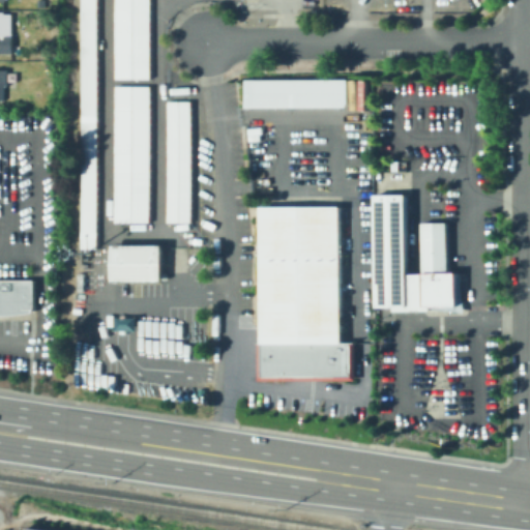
[(97,0),(97,249),(82,248),(82,0),(97,0)]
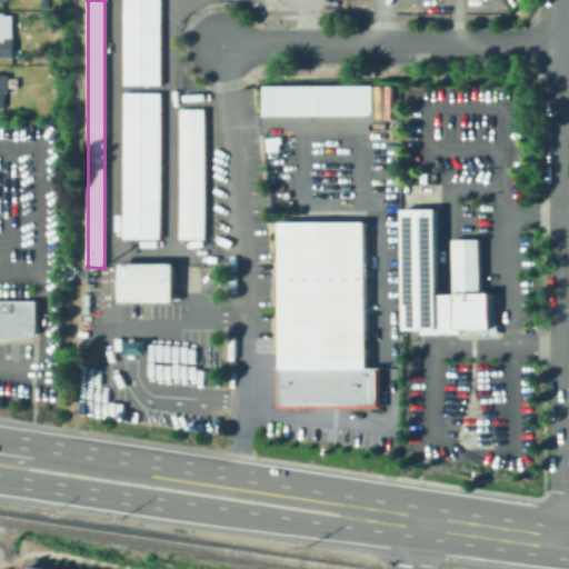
[(161,0),(161,85),(123,85),(123,0),(161,0)]
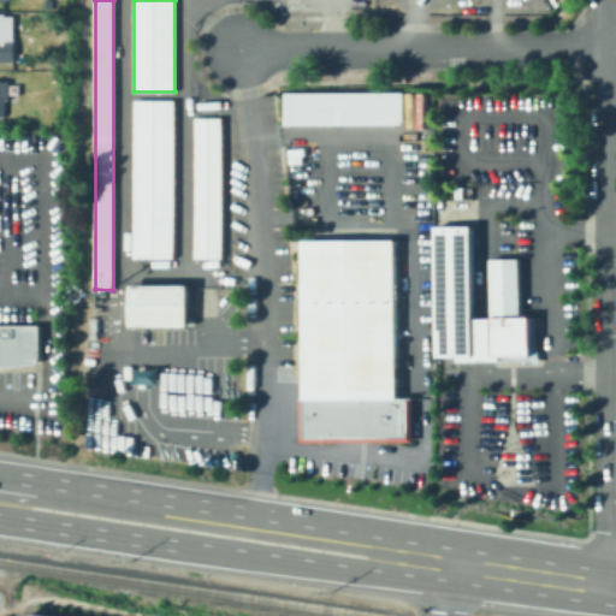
[(0,16),(31,16),(30,24),(12,23),(12,41),(16,41),(16,64),(3,64),(3,61),(0,61),(0,16)]
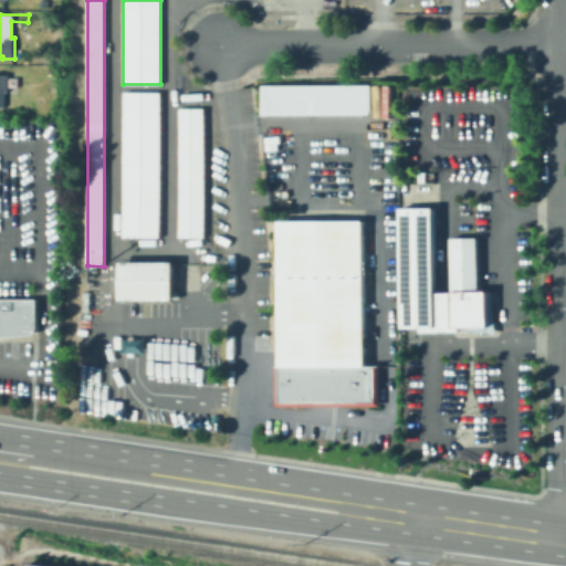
[(0,75),(9,75),(9,92),(6,92),(6,107),(0,107),(0,75)]
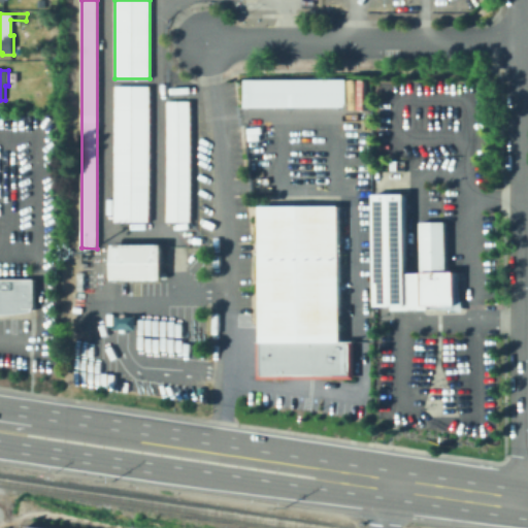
[(244,106),(244,78),(347,77),(347,105),(244,106)]
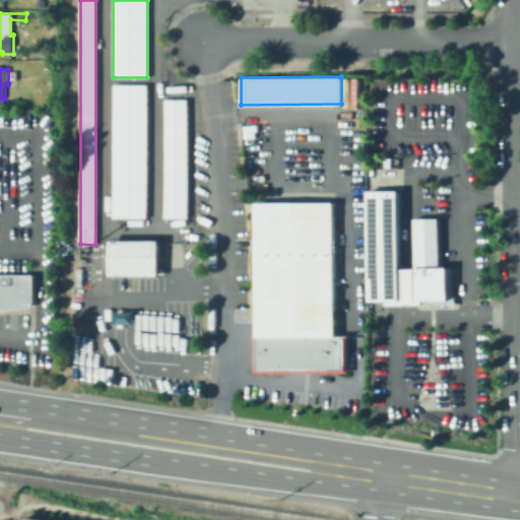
[(147,85),(147,218),(113,218),(114,85),(147,85)]
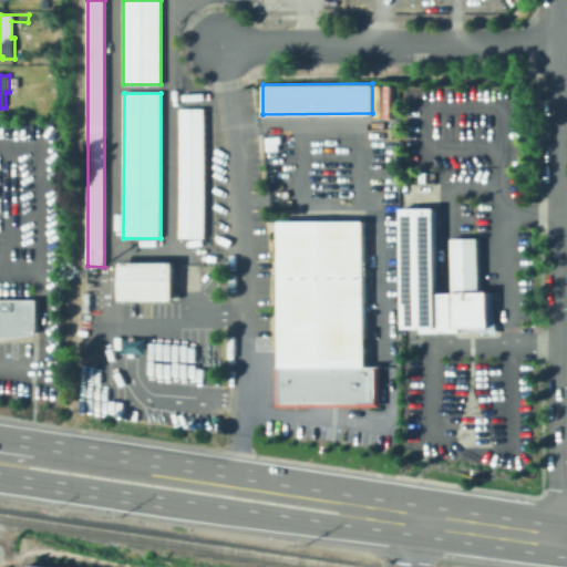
[(206,109),(206,238),(181,238),(181,109),(206,109)]
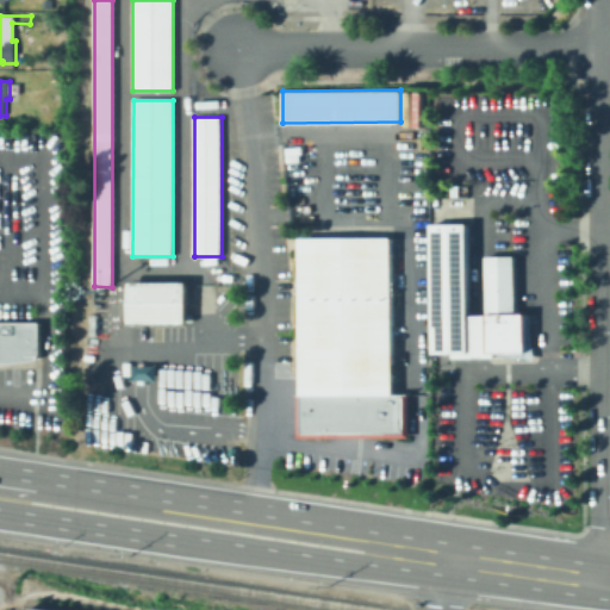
[(471,313),(477,313),(486,313),(486,255),(515,255),(516,312),(528,312),(529,350),(492,350),(493,355),(478,355),(452,356),(452,352),(434,352),(433,223),(470,222),(471,313)]
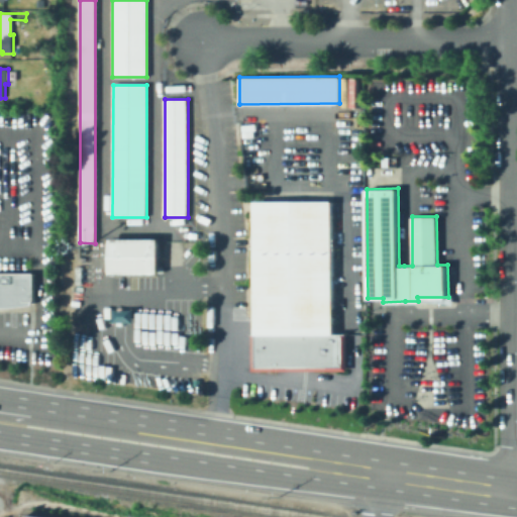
[(334,202),(335,335),(348,334),(348,371),(254,372),(253,335),(257,335),(256,202),(334,202)]
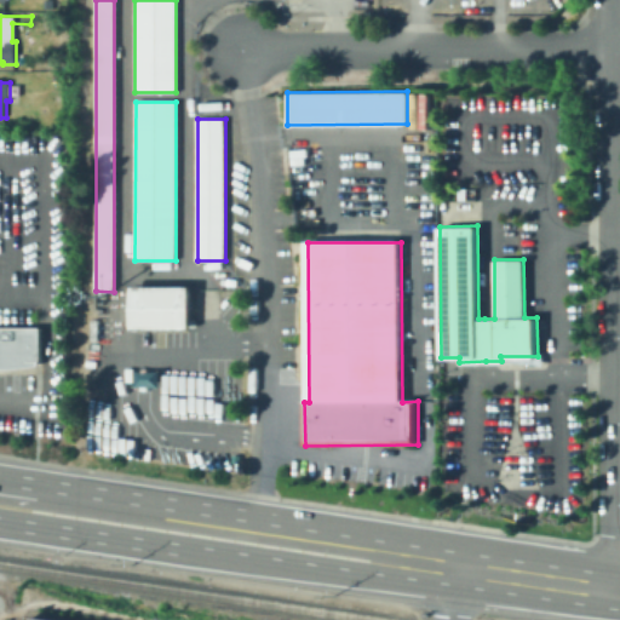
[(191,287),(191,329),(132,329),(132,287),(191,287)]
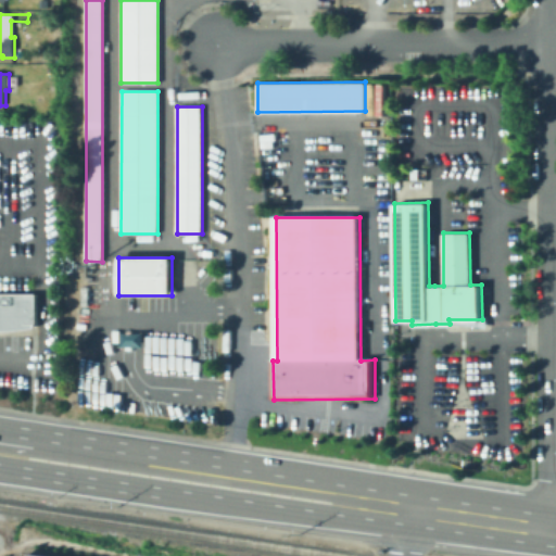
[(0,329),(0,295),(39,294),(40,329),(0,329)]
